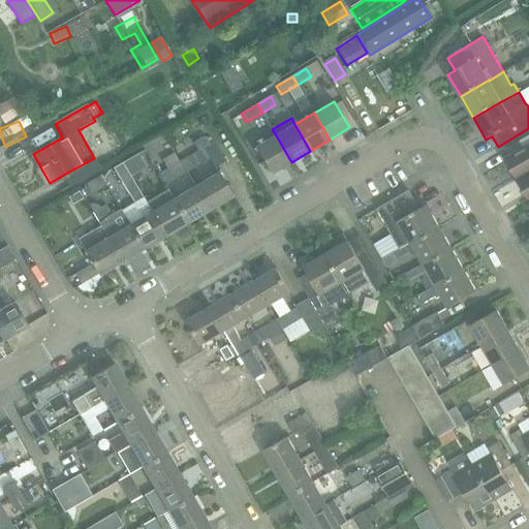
[(519,179),(528,172),(528,134),(520,141),(523,147),(505,157),(519,179)]
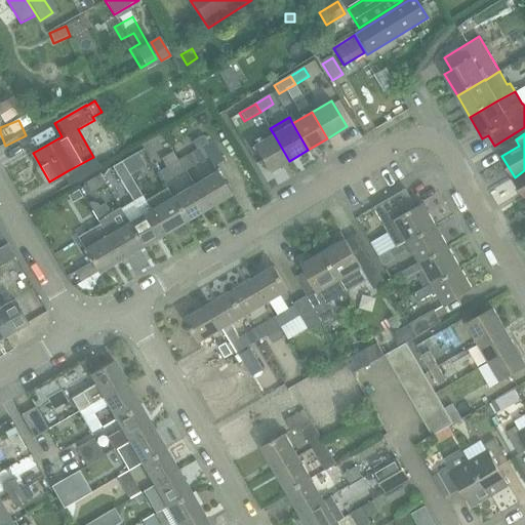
[(253,146),(258,155),(270,172),(289,161),(274,134),(253,146)]
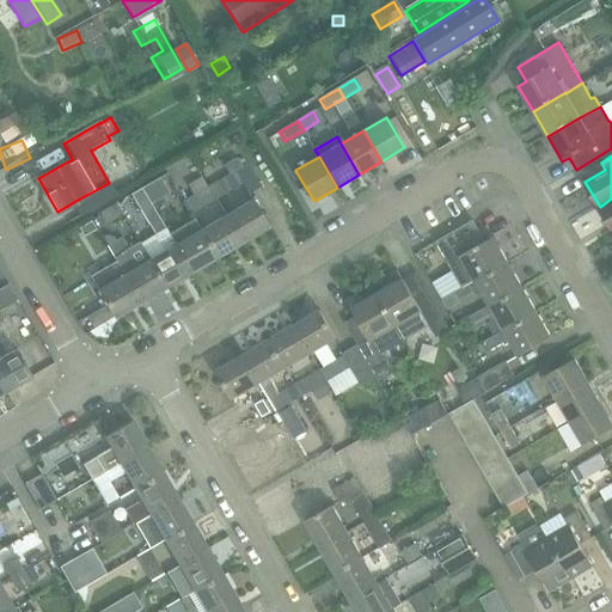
[(259,187),(248,165),(243,167),(237,158),(224,165),(228,175),(209,187),(216,200),(242,184),(248,194),(259,187)]
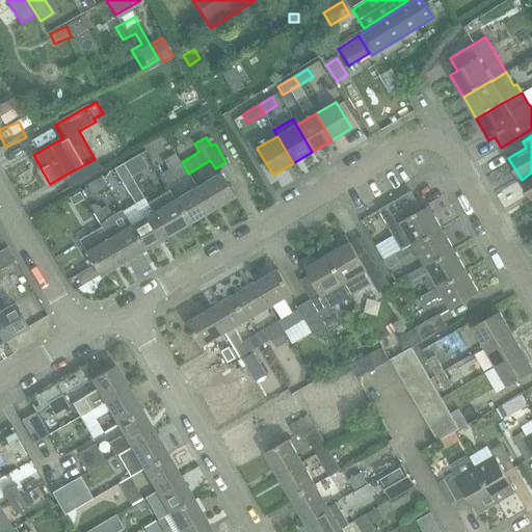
[(188,174),(182,162),(180,163),(175,154),(163,161),(168,170),(159,176),(166,187),(188,174)]
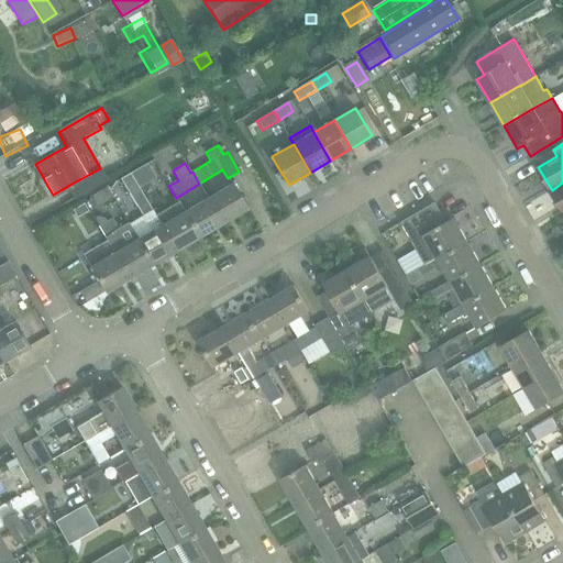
[(130,174),(139,187),(154,178),(146,164),(130,174)]
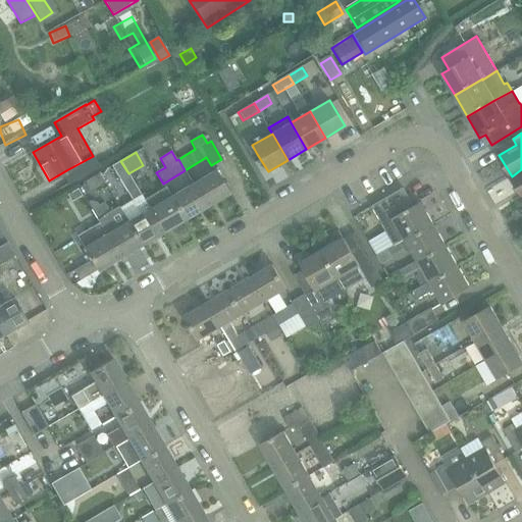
[(111,166),(140,214),(127,221),(141,245),(162,232),(149,209),(150,208),(144,200),(142,196),(128,173),(120,161),(111,166)]
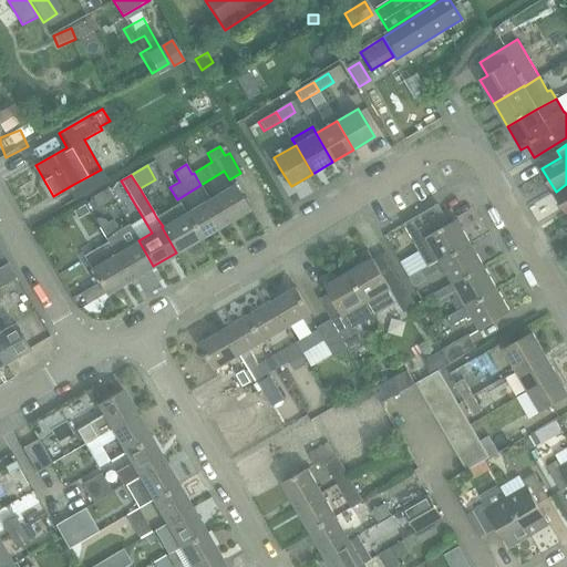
[(566,184),(556,192),(566,212),(566,184)]
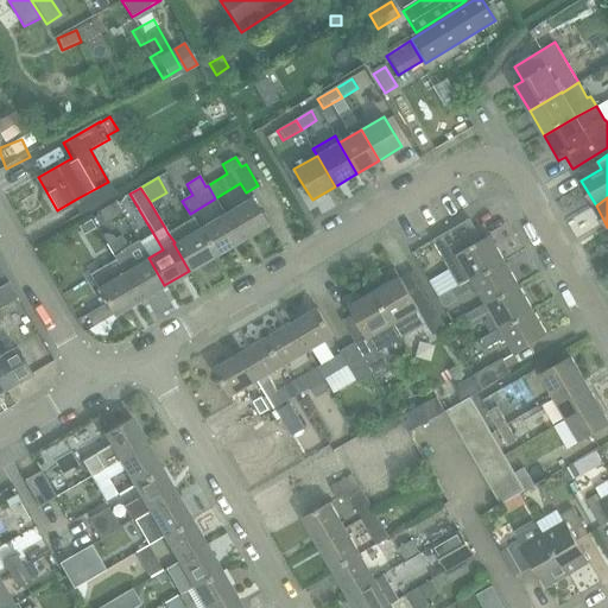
[(223,214),(240,240),(266,226),(249,198),(223,214)]
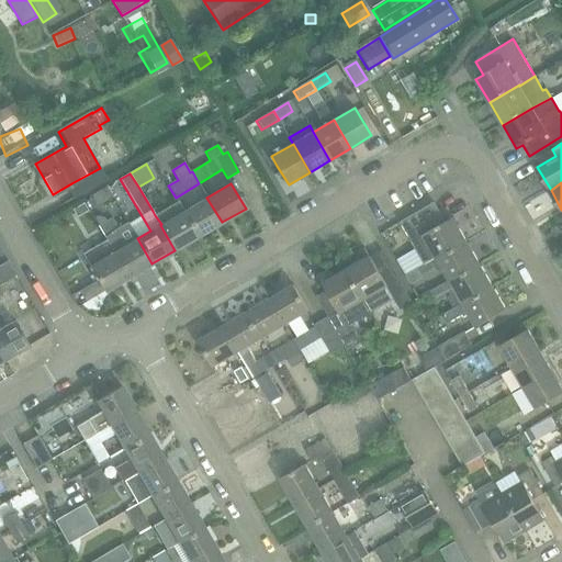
[(105,188),(90,197),(97,208),(111,199),(105,188)]
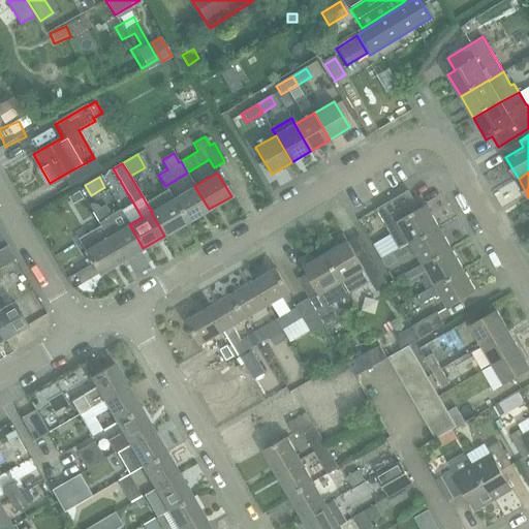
[(194,186),(173,198),(187,222),(209,209),(194,186)]
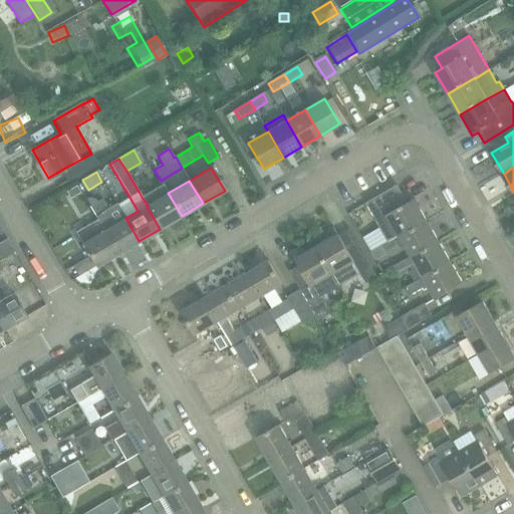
[(182,216),(168,193),(163,185),(142,197),(148,205),(147,206),(160,229),(182,216)]
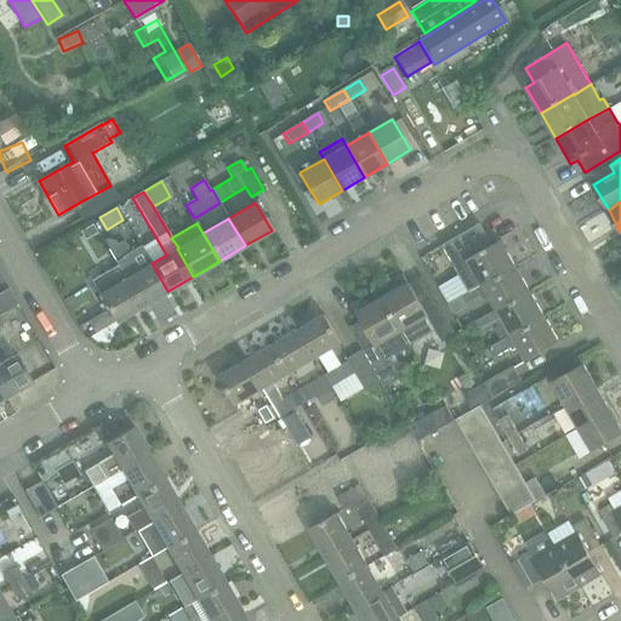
[(483,285),(516,266),(501,240),(493,245),(479,223),(443,245),(469,292),(482,285),(483,285)]
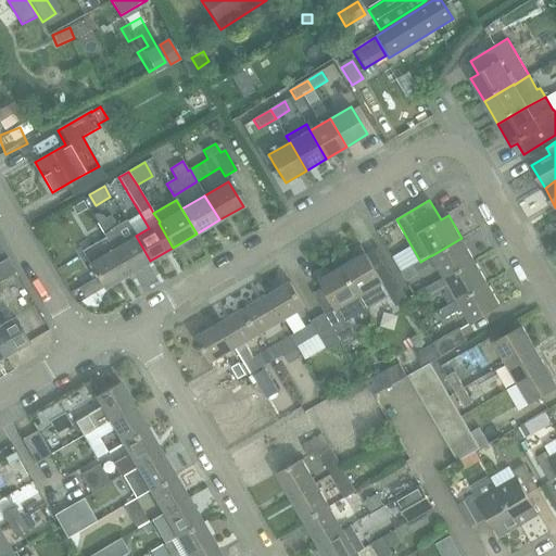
[(81,201),(71,207),(75,214),(86,207),(81,201)]
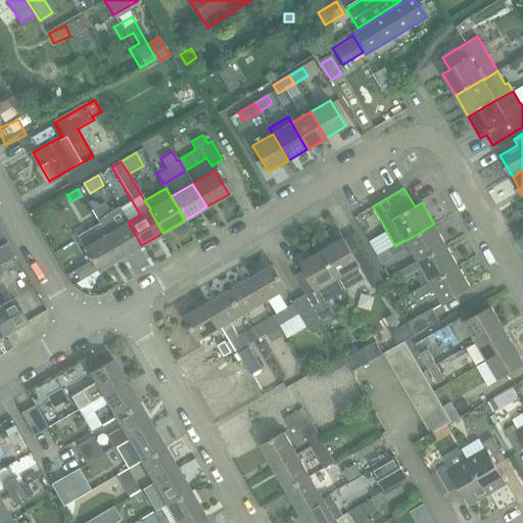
[(98,222),(106,235),(120,258),(141,245),(128,222),(114,230),(107,217),(110,214),(104,203),(69,224),(76,234),(98,222)]
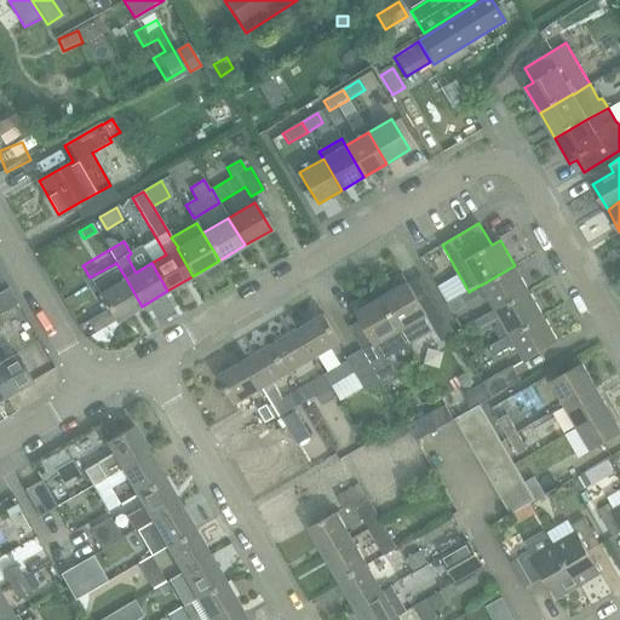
[(481,285),(469,292),(461,296),(466,305),(487,294),(495,309),(497,310),(529,291),(515,265),(482,285),(481,285)]
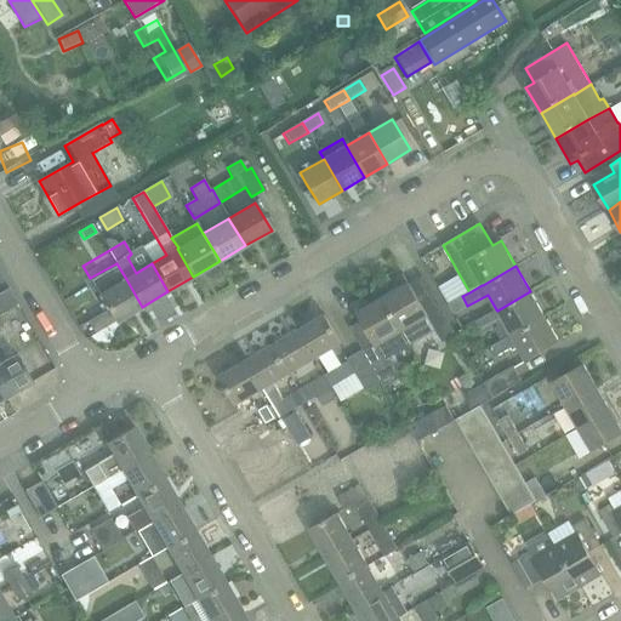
[(396,290),(382,297),(412,343),(436,330),(438,335),(451,328),(438,306),(426,313),(415,296),(403,274),(396,279),(393,286),(396,290)]
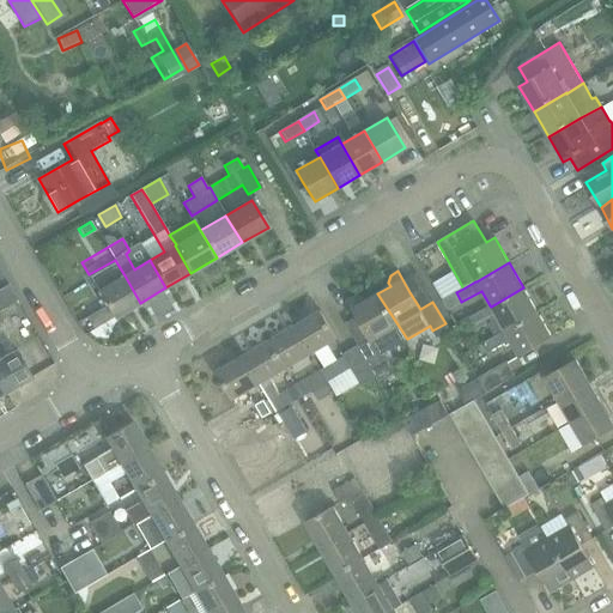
[(114,317),(140,303),(125,275),(98,291),(107,307),(114,317)]
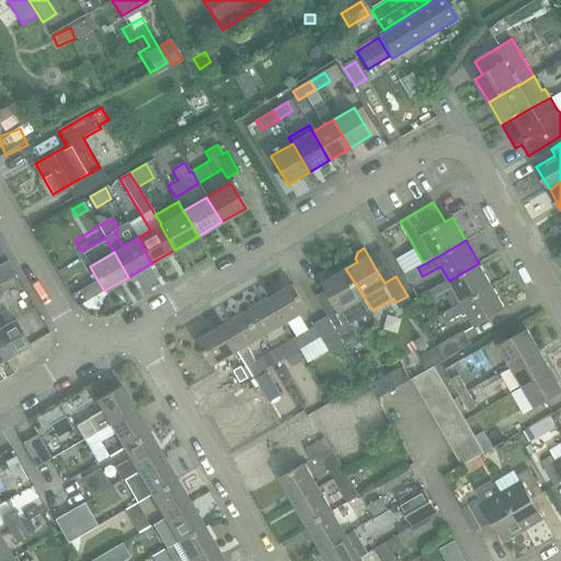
[(7,261),(0,265),(0,284),(15,275),(7,261)]
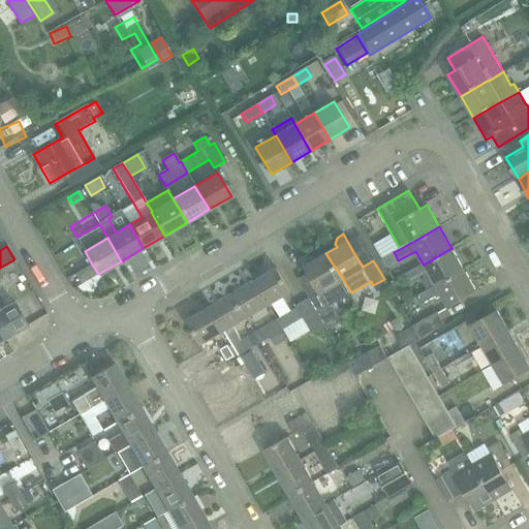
[(424,265),(423,263),(406,274),(410,282),(428,272),(435,285),(436,286),(464,270),(452,248),(424,265)]
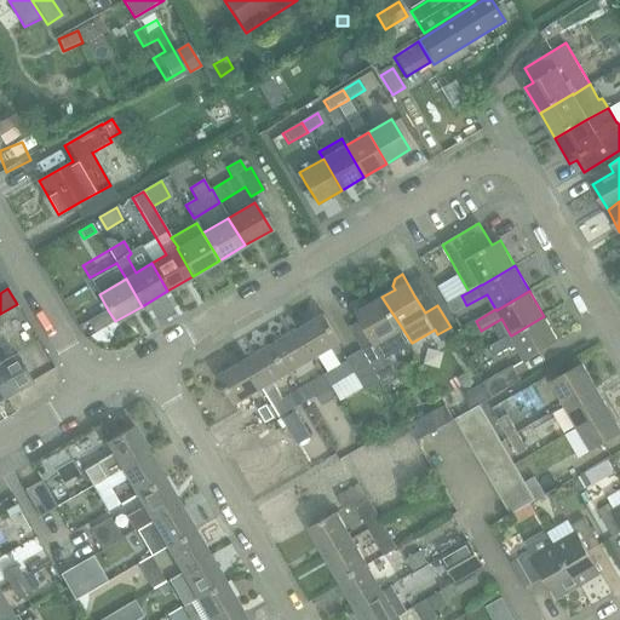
[(412,343),(382,297),(369,304),(368,300),(360,299),(352,303),(361,320),(348,327),(362,352),(380,383),(397,373),(388,356),(412,343)]
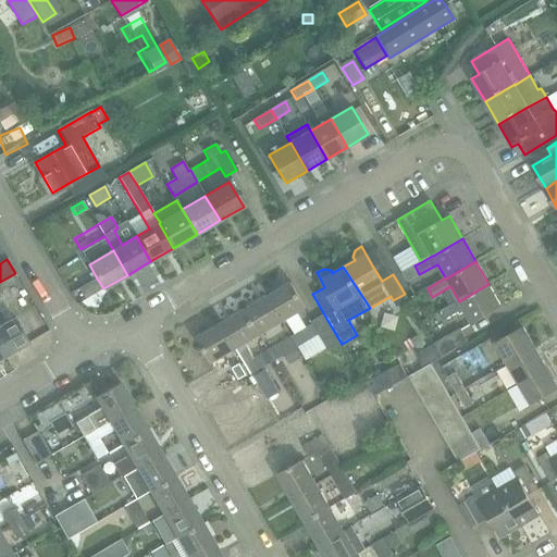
[(97,279),(78,289),(85,299),(103,288),(97,279)]
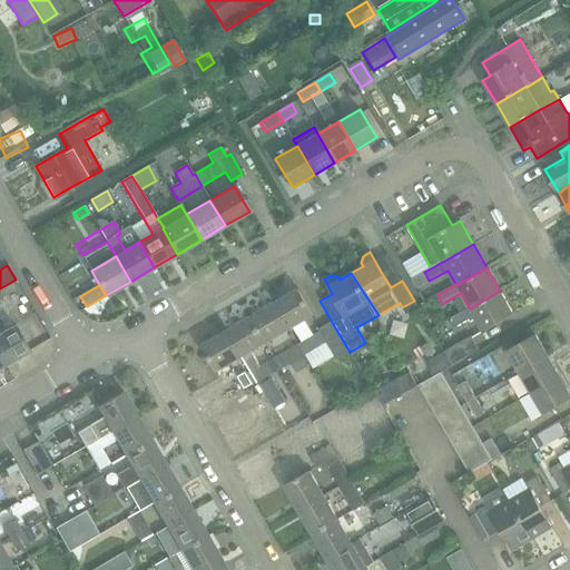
[(298,290),(274,304),(288,328),(313,314),(298,290)]
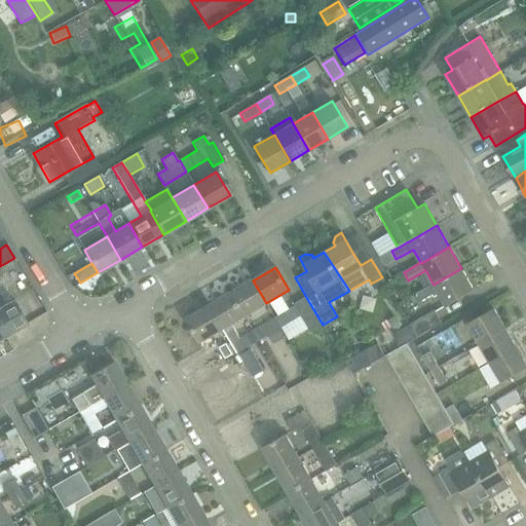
[(434,285),(433,284),(416,294),(421,302),(438,292),(446,306),(474,290),(461,268),(434,285)]
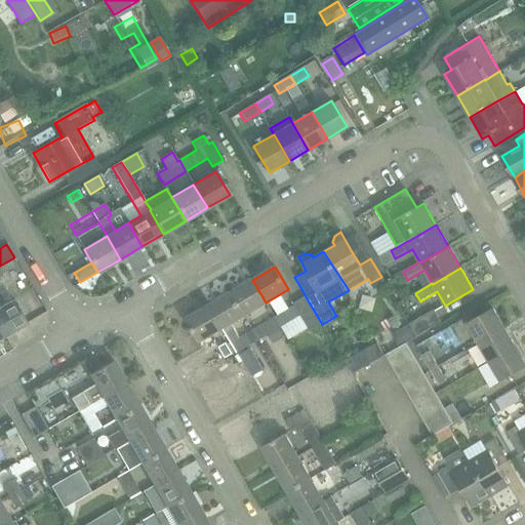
[(243,315),(266,303),(252,280),(230,292),(243,315)]
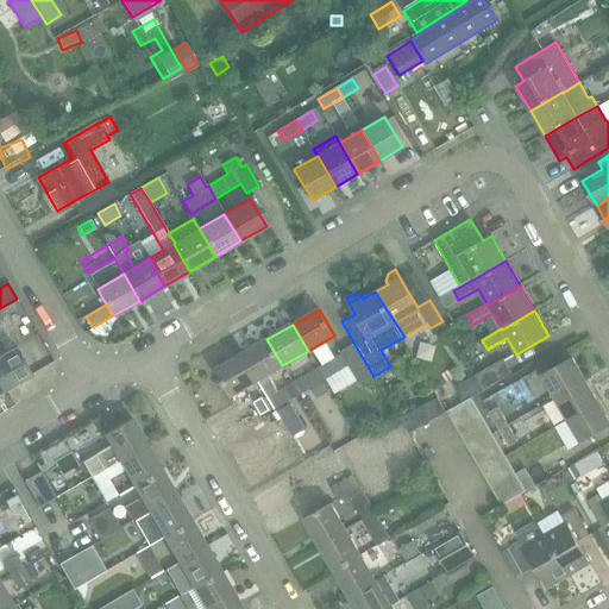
[(267,339),(242,353),(257,381),(275,410),(275,409),(292,437),(305,429),(289,401),(300,395),(293,383),(278,391),(268,374),(282,365),(267,339)]
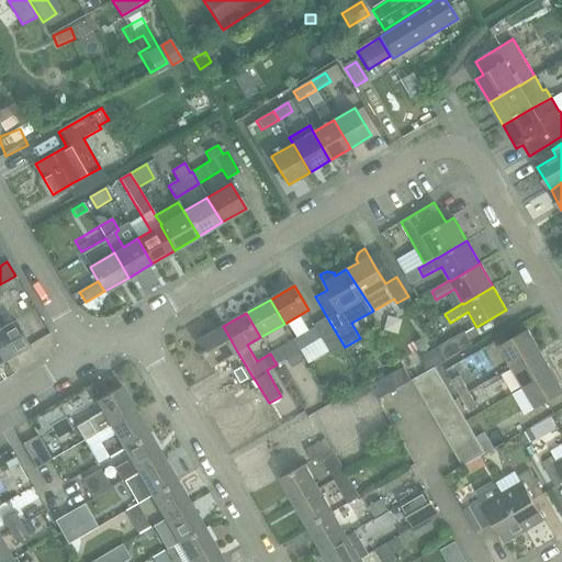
[(323,338),(332,355),(345,347),(328,319),(293,340),(300,351),(323,338)]
